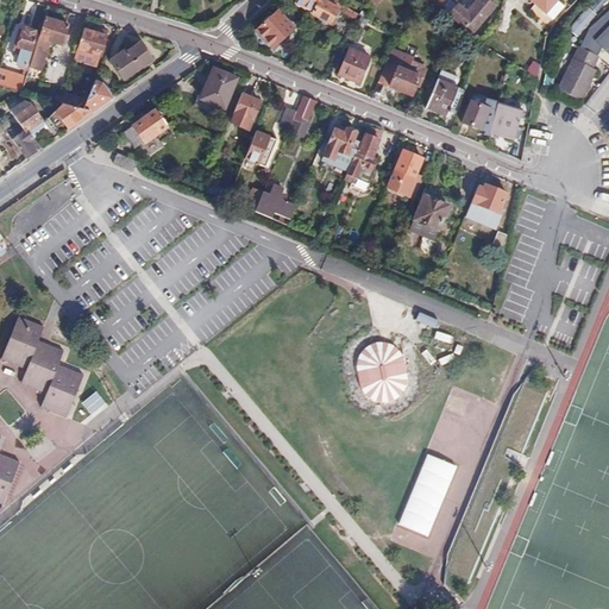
[(331,25),(343,6),(332,0),(302,0),(301,5),(314,13),(313,14),(331,25)]
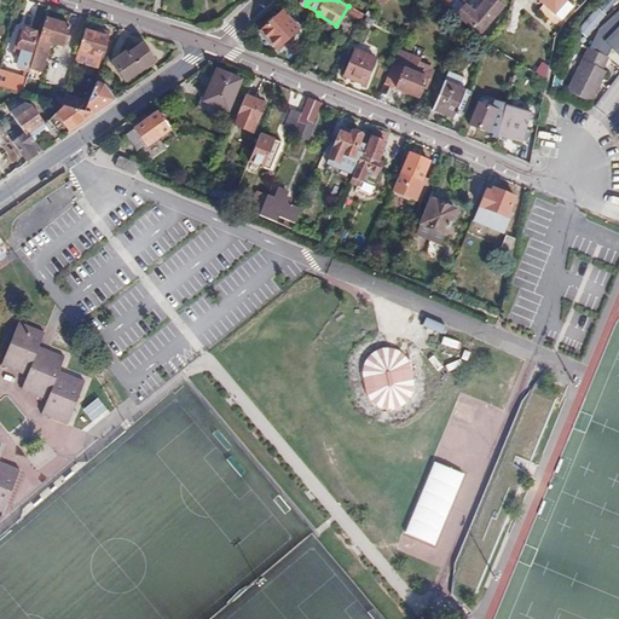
[(440,0),(435,7),(441,12),(446,7),(452,0),(440,0)]
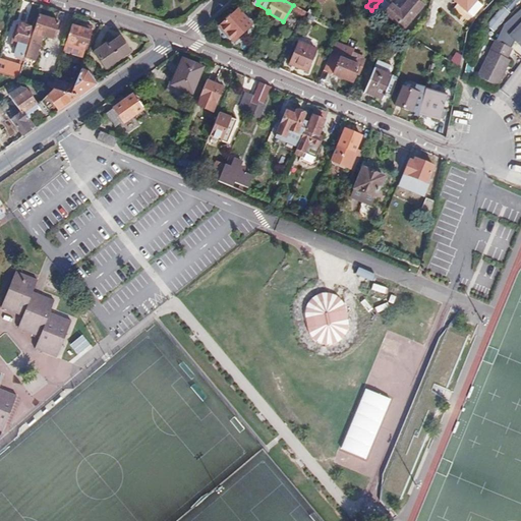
[(381,0),(375,6),(383,11),(391,3),(387,0),(381,0)]
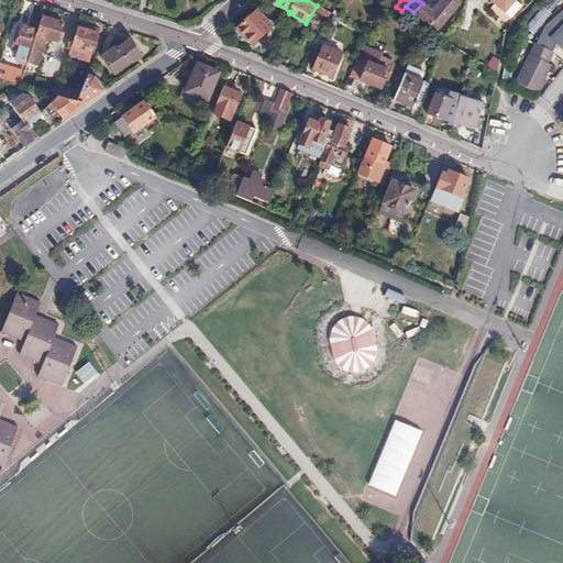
[(440,0),(431,10),(422,3),(414,12),(437,32),(457,7),(449,0),(440,0)]
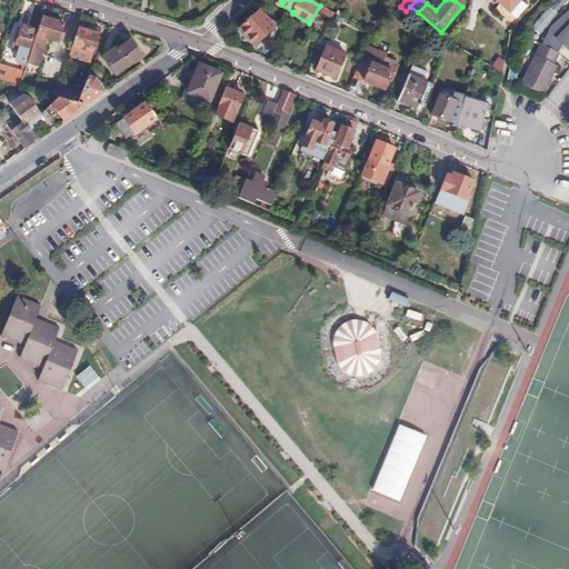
[(495,0),(517,18),(527,7),(521,1),(521,0),(495,0)]
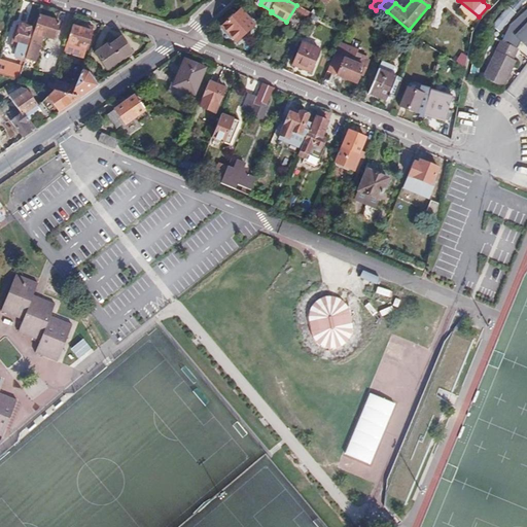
[(506,6),(490,25),(498,32),(515,12),(506,6)]
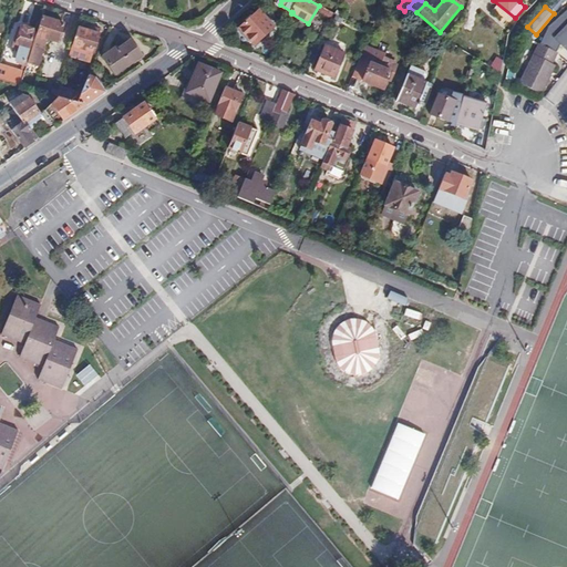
[(566,9),(547,26),(539,44),(542,44),(559,54),(566,60),(566,9)]
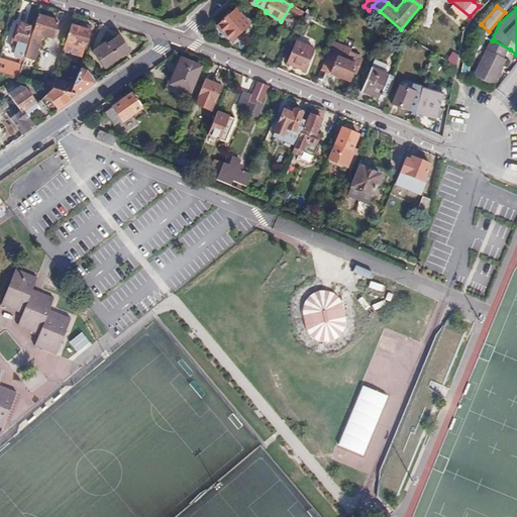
[(236,10),(219,24),(232,39),(249,25),(236,10)]
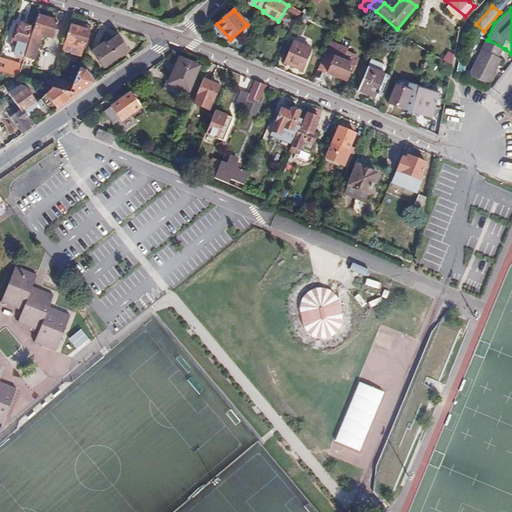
[(38,14),(25,55),(35,58),(43,33),(53,36),(58,21),(38,14)]
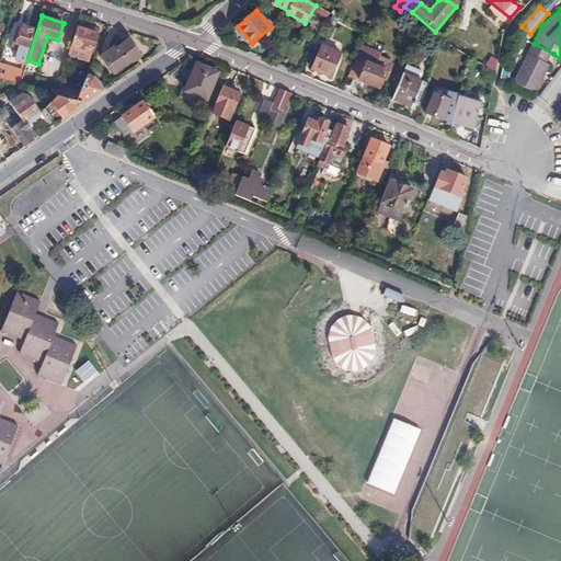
[(79,27),(73,43),(71,49),(91,55),(100,29),(90,25),(89,30),(79,27)]
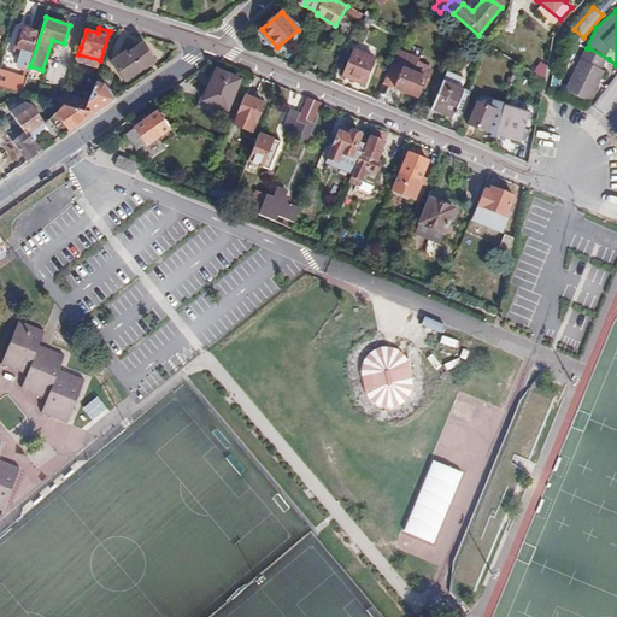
[(22,50),(17,64),(28,66),(37,35),(23,30),(17,48),(22,50)]
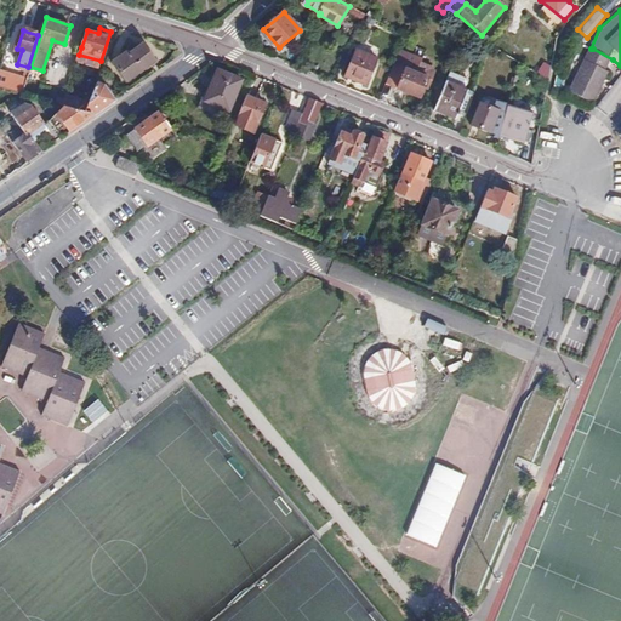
[(127,51),(113,61),(127,80),(155,61),(142,44),(129,52),(127,51)]
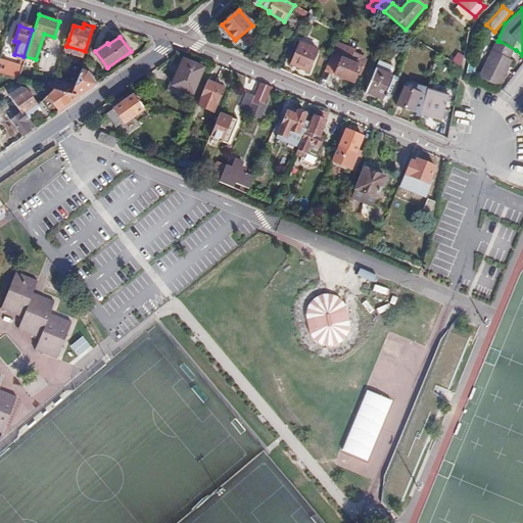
[(66,39),(62,51),(83,58),(85,51),(66,46),(68,40),(66,39)]
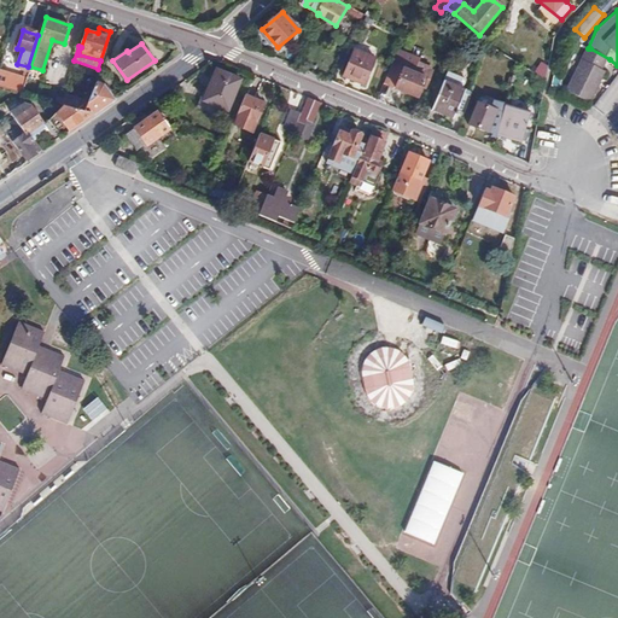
[(590,48),(569,91),(590,101),(606,74),(602,73),(610,59),(590,48)]
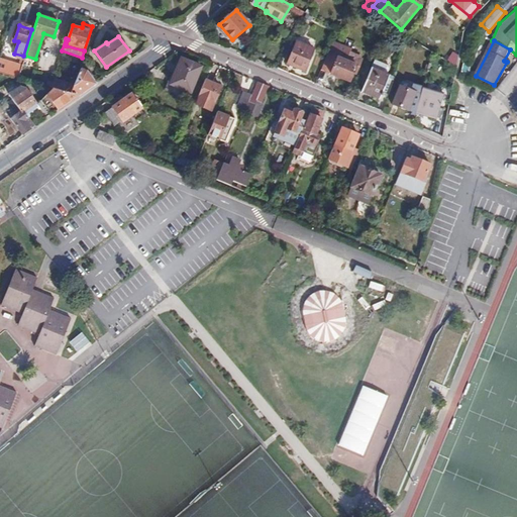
[(296,41),(287,64),(304,72),(314,49),(296,41)]
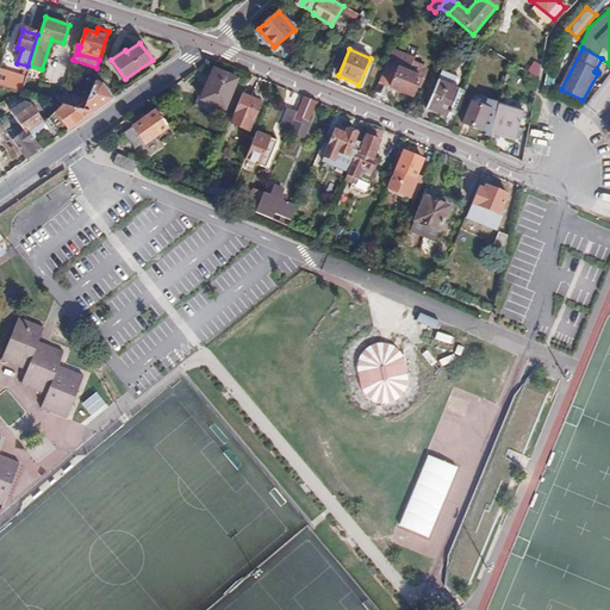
[(387,62),(379,82),(412,98),(418,83),(421,85),(424,75),(423,74),(424,69),(402,60),(398,67),(387,62)]
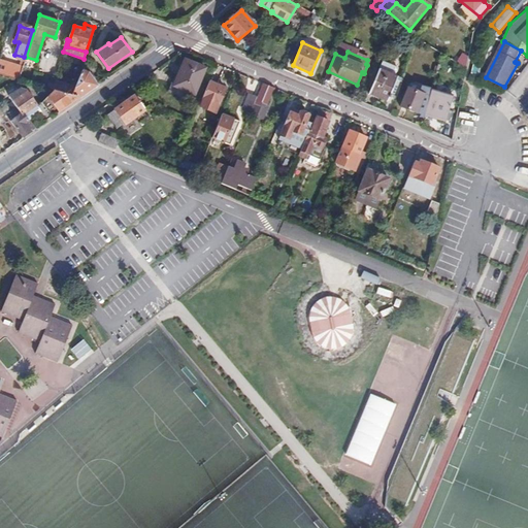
[(456,63),(466,69),(469,56),(462,53),(456,63)]
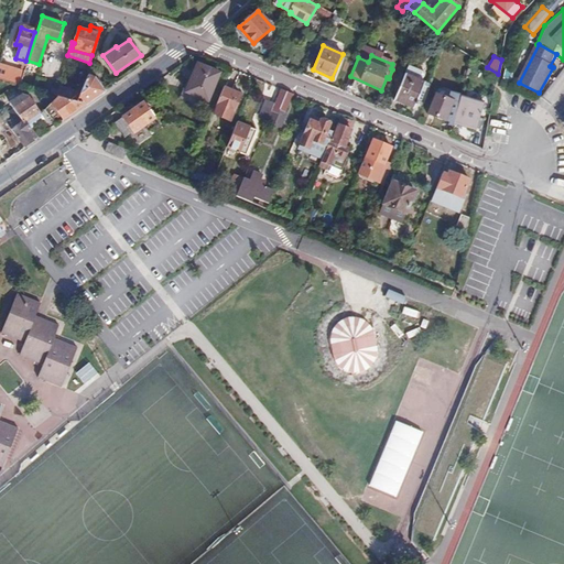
[(0,62),(0,76),(20,83),(24,69),(0,62)]
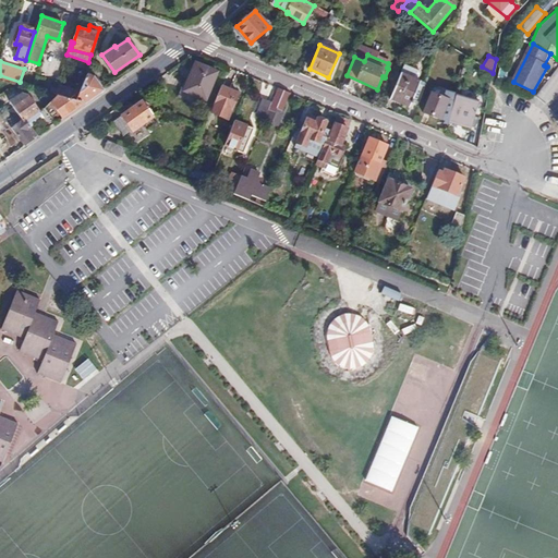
[(194,63),(183,91),(206,100),(217,73),(194,63)]
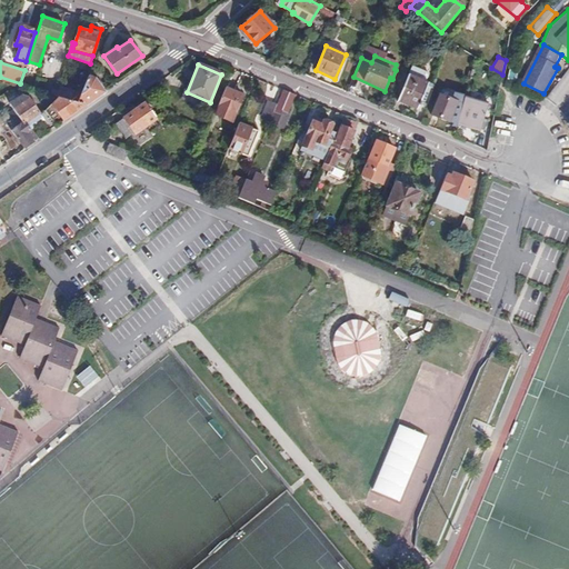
[(412,67),(398,100),(418,109),(428,82),(426,82),(429,75),(412,67)]
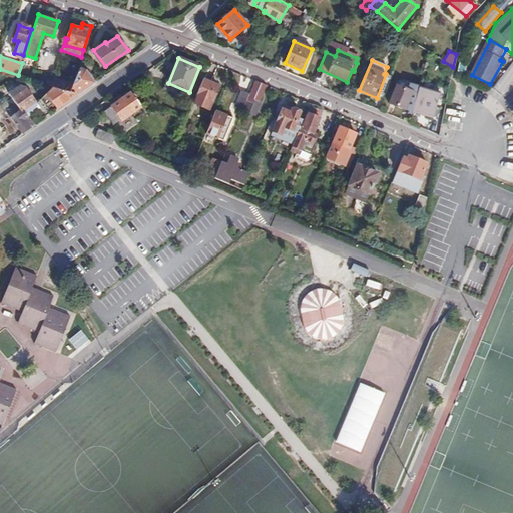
[(78,71),(69,91),(78,94),(95,82),(87,70),(80,68),(78,71)]
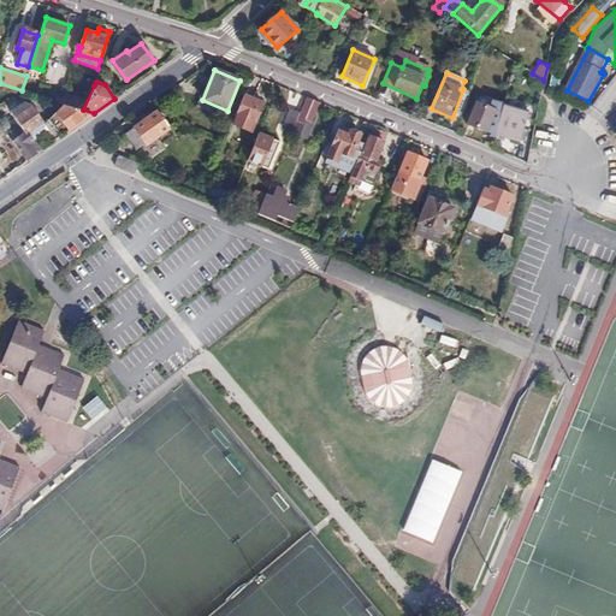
[(78,108),(83,110),(94,86),(89,84),(78,108)]
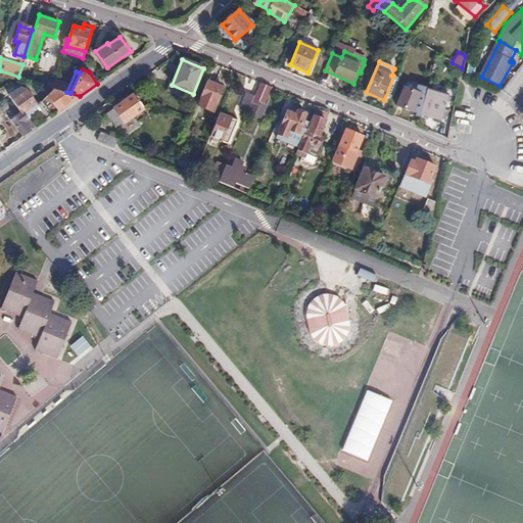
[(206,81),(196,103),(204,106),(208,106),(210,101),(217,103),(223,87),(206,81)]
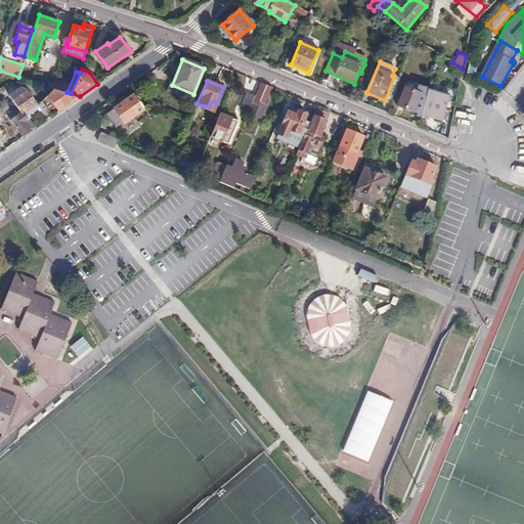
[(271,87),(261,82),(255,96),(248,113),(262,118),(266,107),(263,106),(264,104),(271,87)]
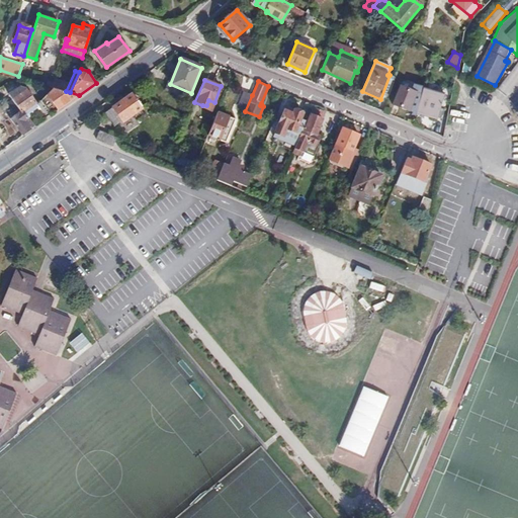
[(52,114),(41,101),(39,100),(28,85),(23,84),(11,93),(14,97),(23,109),(24,111),(33,105),(36,109),(44,120),(52,114)]
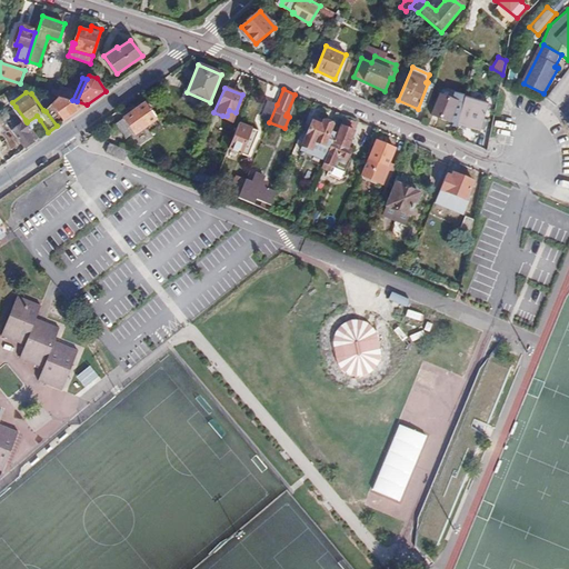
[(87,105),(77,101),(72,100),(59,96),(52,103),(66,119),(87,105)]
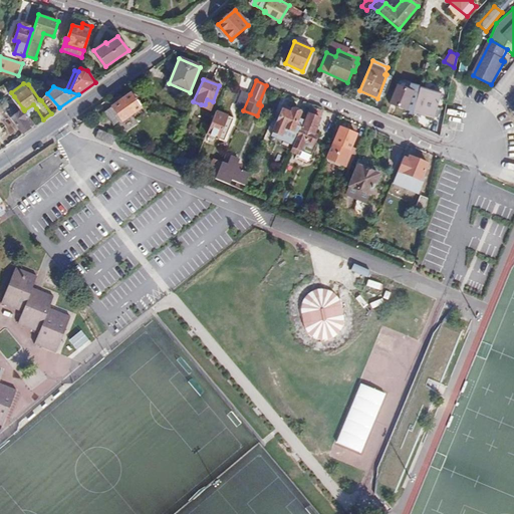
[(398,86),(391,103),(406,109),(413,93),(398,86)]
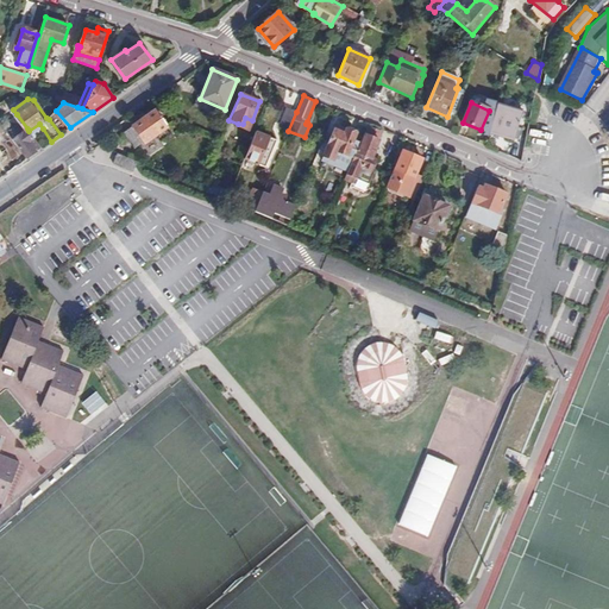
[(522,129),(513,124),(509,123),(512,117),(515,107),(506,102),(491,135),(506,140),(507,136),(516,140),(522,129)]
